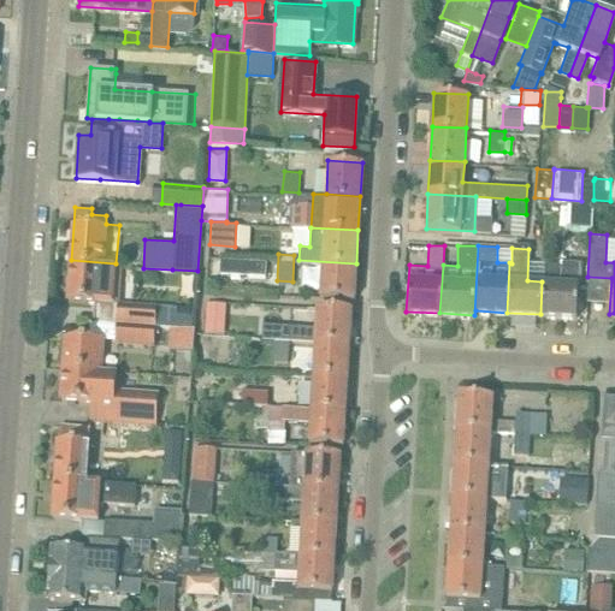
[(220,255),(219,270),(265,272),(266,259),(220,255)]
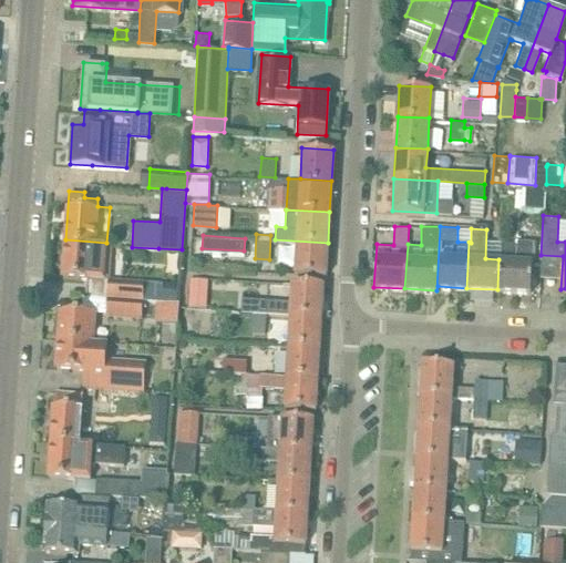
[(65,239),(63,275),(86,277),(85,294),(81,294),(85,295),(107,296),(142,298),(178,300),(178,282),(143,280),(110,277),(104,277),(105,260),(111,260),(112,244),(106,243),(65,239)]
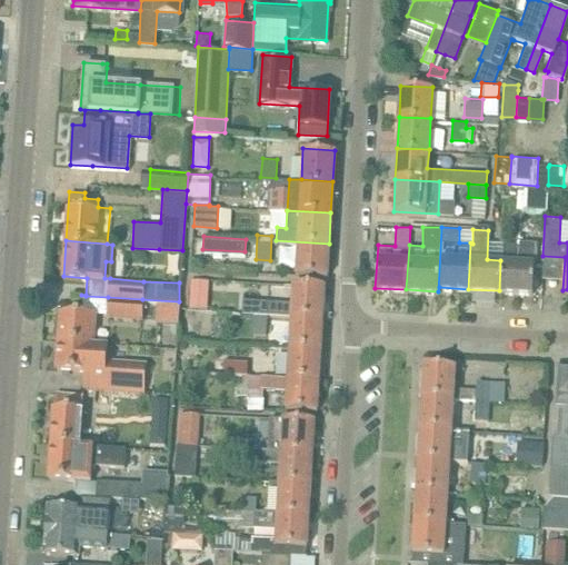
[(327,276),(329,244),(276,240),(276,241),(297,243),(295,274),(327,276)]
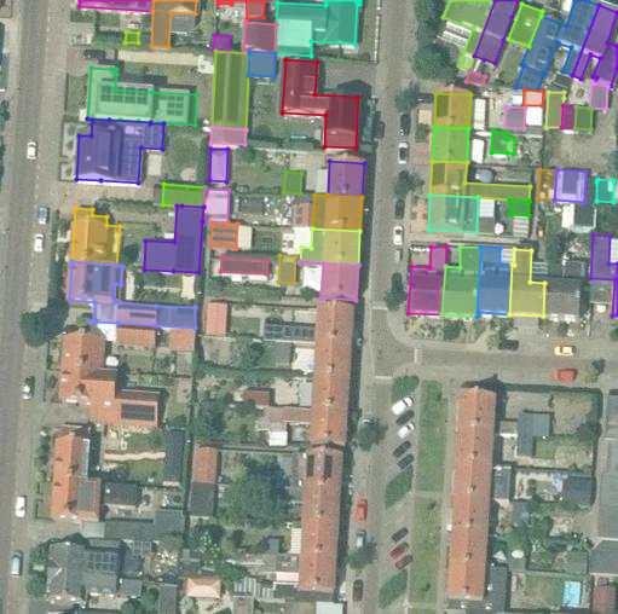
[(544,283),(543,316),(578,318),(581,284),(583,285),(584,262),(565,261),(565,265),(548,264),(547,283),(544,283)]
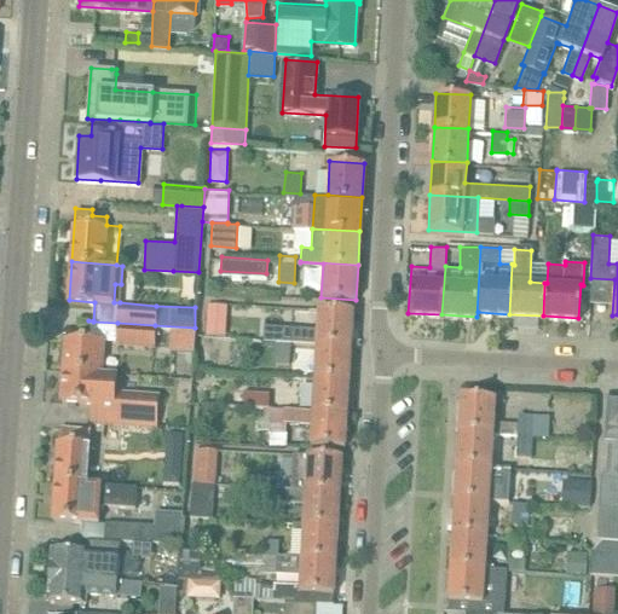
[(267,339),(290,340),(316,341),(351,343),(353,308),(317,307),(316,326),(292,325),(292,319),(276,318),(275,328),(269,328),(267,339)]
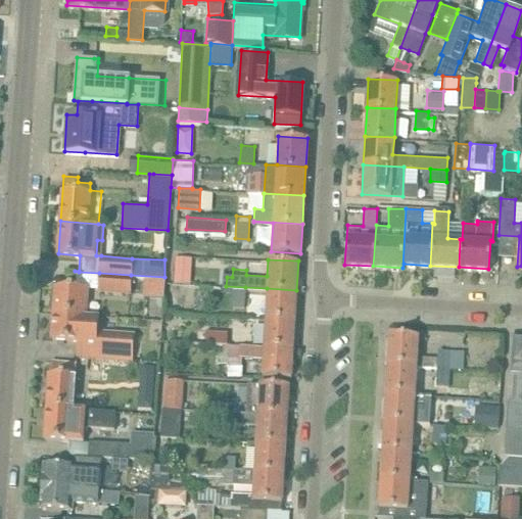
[(175,268),(174,280),(190,281),(191,269),(175,268)]
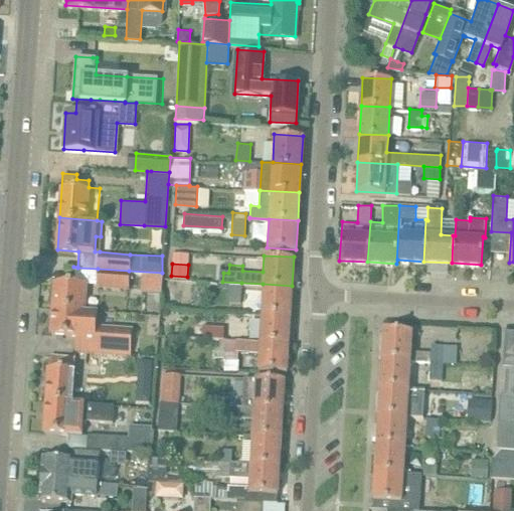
[(98,269),(96,286),(130,288),(129,272),(129,271),(98,269)]
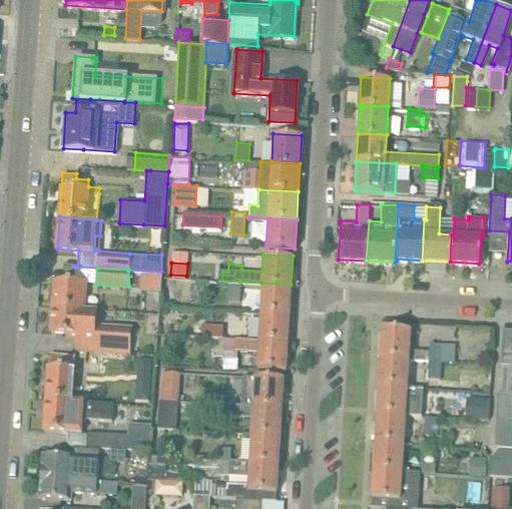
[(82,308),(84,282),(72,281),(54,279),(52,306),(82,308)]
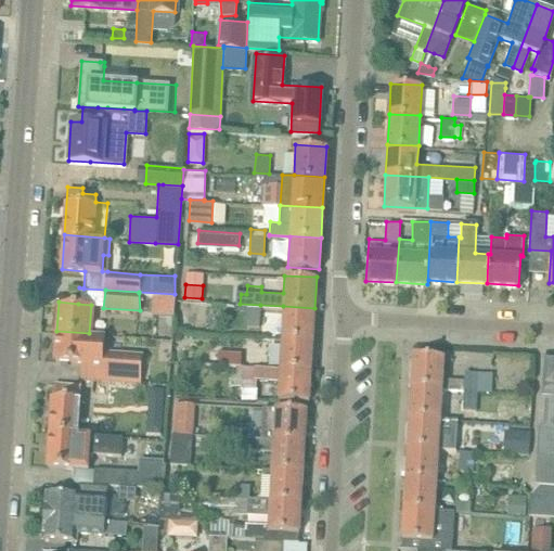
[(259,324),(260,305),(240,304),(240,308),(245,308),(244,323),(259,324)]
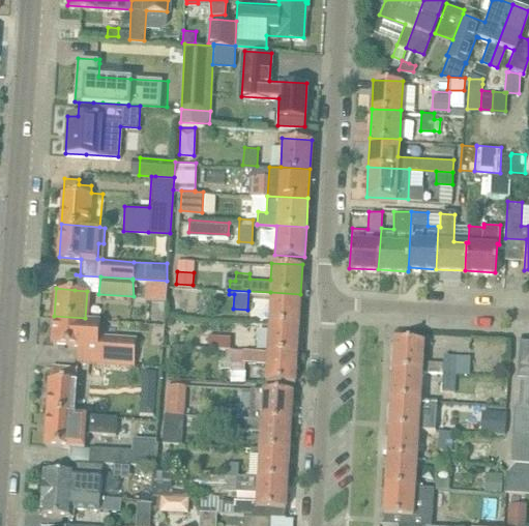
[(298,323),(300,294),(270,292),(268,321),(298,323)]
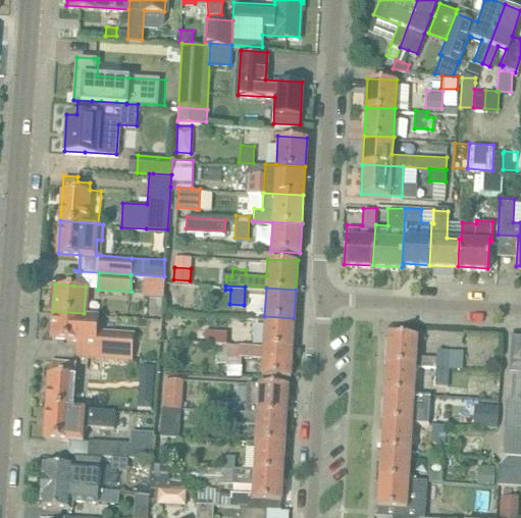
[(99,314),(84,313),(53,311),(52,337),(97,340),(96,355),(132,358),(134,330),(98,327),(99,314)]
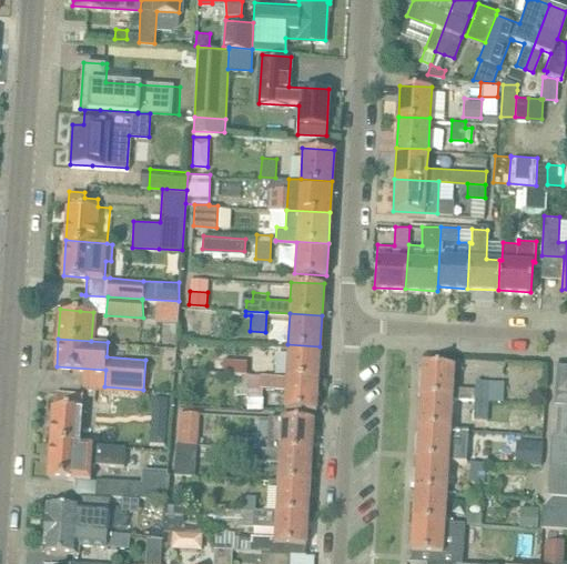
[(287,344),(285,375),(317,378),(320,346),(287,344)]
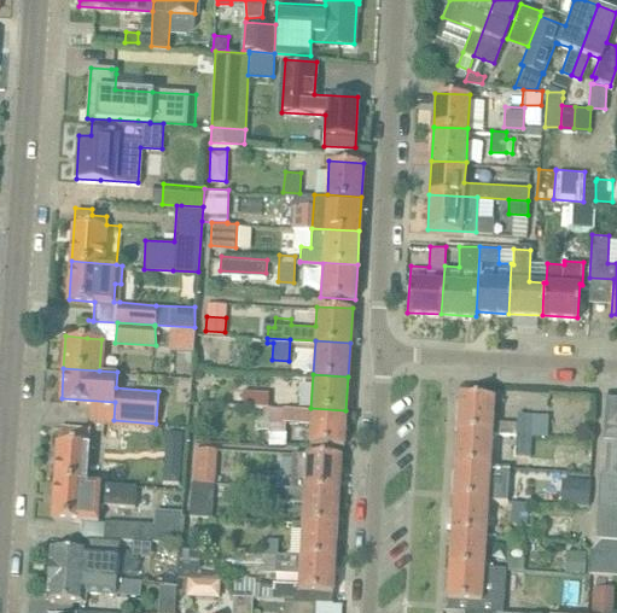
[(244,390),(243,404),(258,406),(268,406),(269,391),(244,390)]
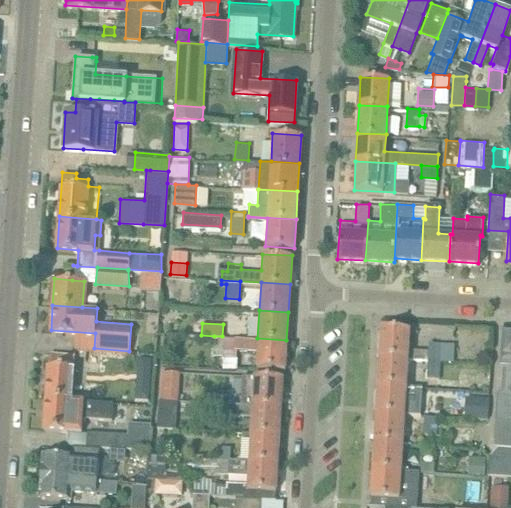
[(381,326),(379,354),(407,356),(427,357),(440,358),(453,359),(455,341),(440,340),(440,341),(428,340),(428,348),(408,347),(409,328),(381,326)]
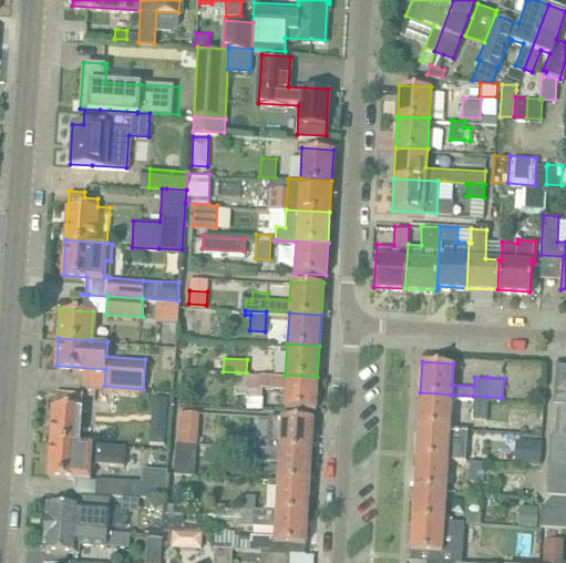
[(554,401),(565,401),(565,362),(556,362),(554,401)]
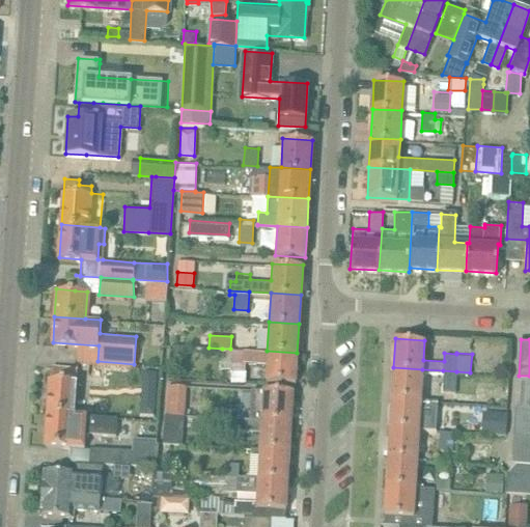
[(296,382),(297,353),(267,351),(243,350),(230,349),(222,349),(221,357),(222,357),(222,366),(229,367),(229,379),(245,380),(245,370),(244,370),(245,361),(267,362),(266,381),(296,382)]
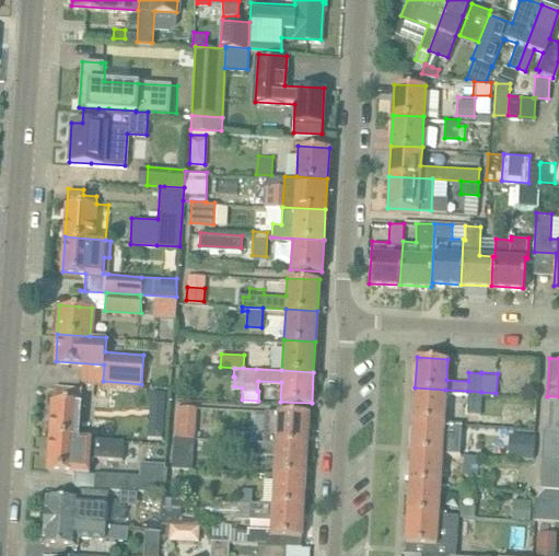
[(54,385),(50,435),(77,436),(78,429),(80,401),(68,400),(69,386),(54,385)]
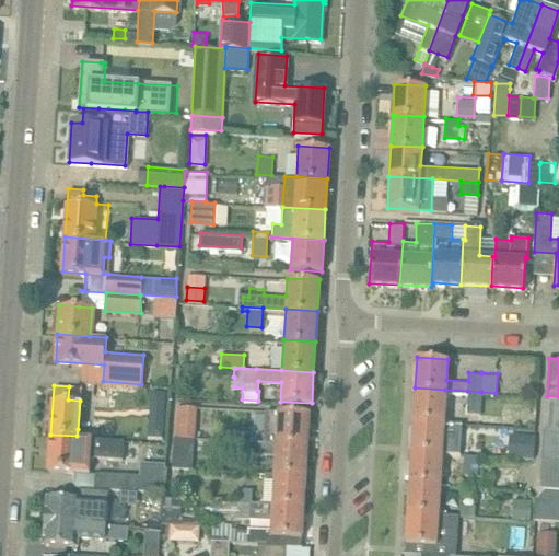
[(415,387),(412,418),(443,420),(445,401),(445,390),(415,387)]
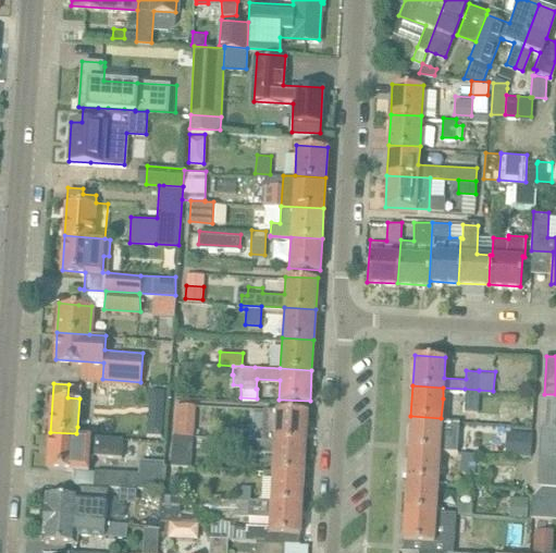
[(465,389),(464,408),(478,409),(479,390),(465,389)]
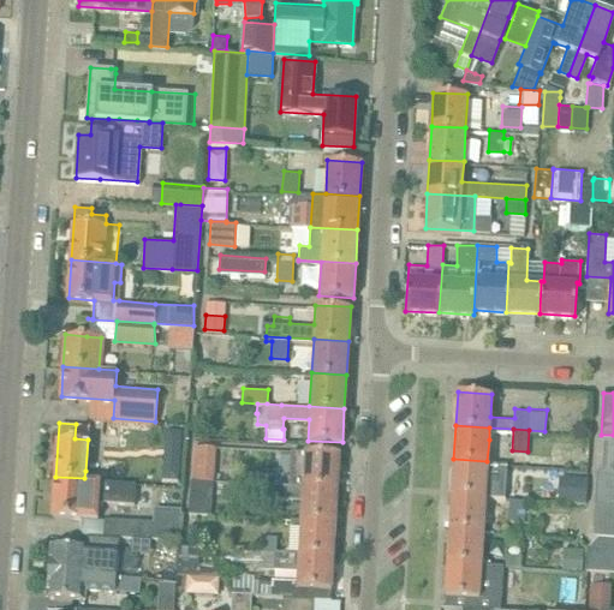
[(600,435),(597,468),(613,470),(613,454),(613,435),(601,435),(600,435)]
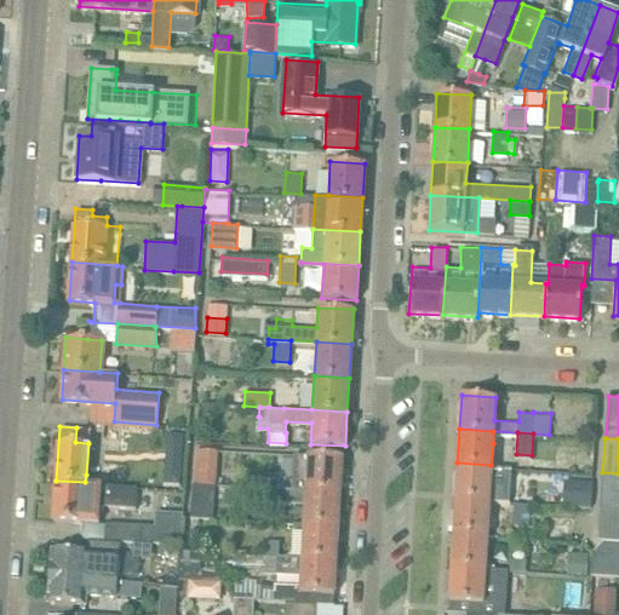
[(165,454),(164,480),(176,480),(178,455),(165,454)]
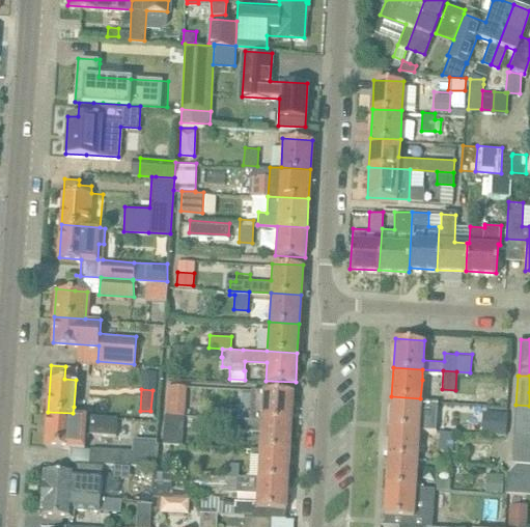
[(262,389),(260,419),(291,420),(293,390),(262,389)]
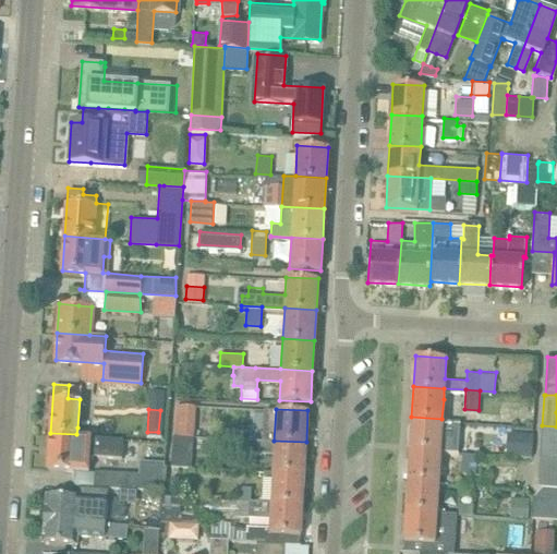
[(411,417),(410,448),(440,449),(442,419),(411,417)]
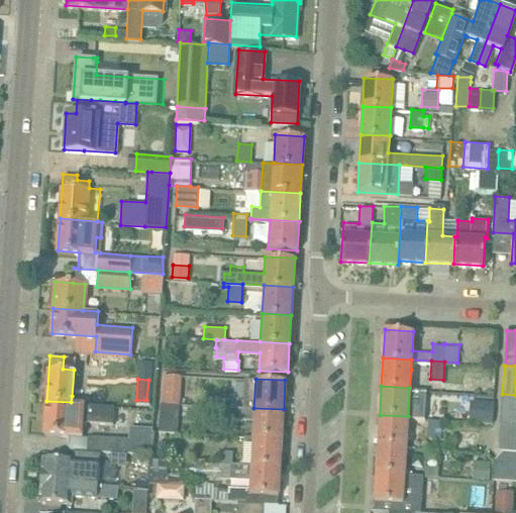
[(162,387),(161,401),(179,403),(180,388),(162,387)]
